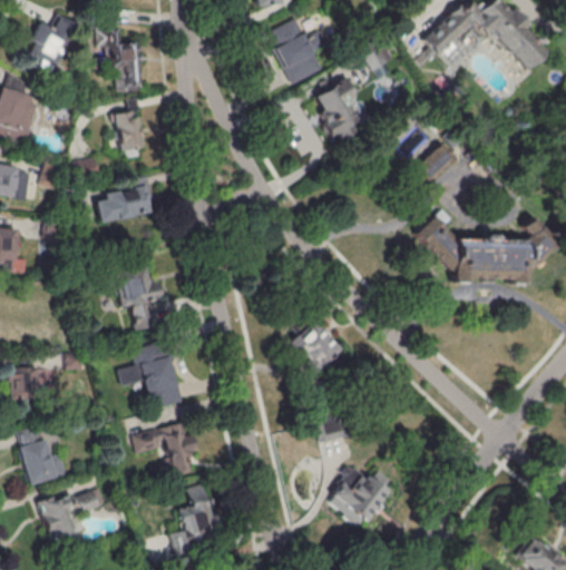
[(465,0),(422,41),(437,56),(475,19),(525,70),(549,47),(504,0),(485,0),(476,9),(467,0),(465,0)]
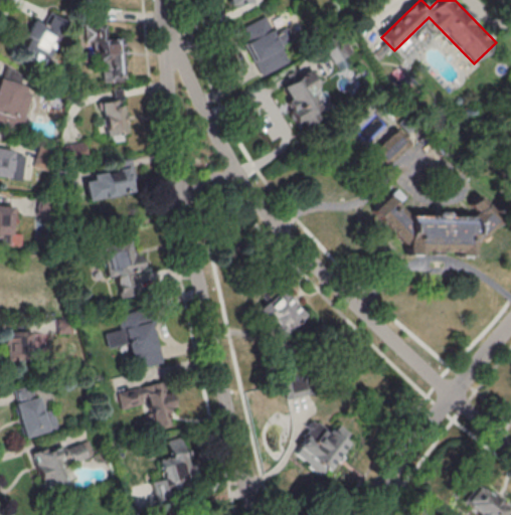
[(262,76),(298,63),(285,27),(275,31),(270,17),(243,27),(262,76)]
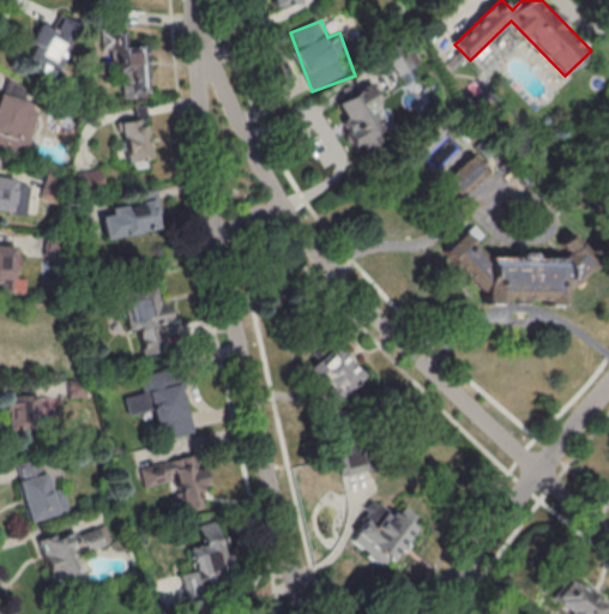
[(55,74),(70,29),(59,25),(59,29),(41,23),(26,65),(55,74)]
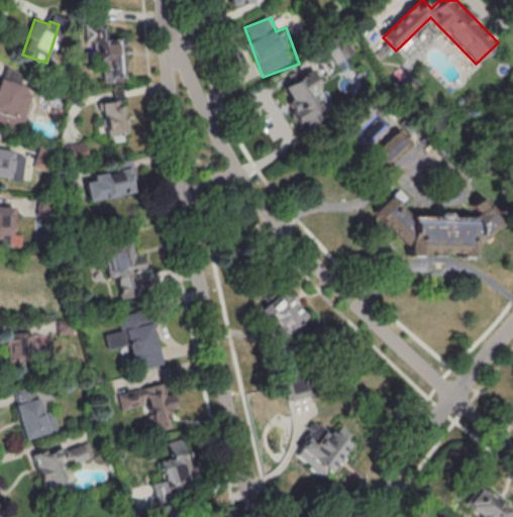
[(128,39),(105,39),(105,80),(128,80),(128,39)]
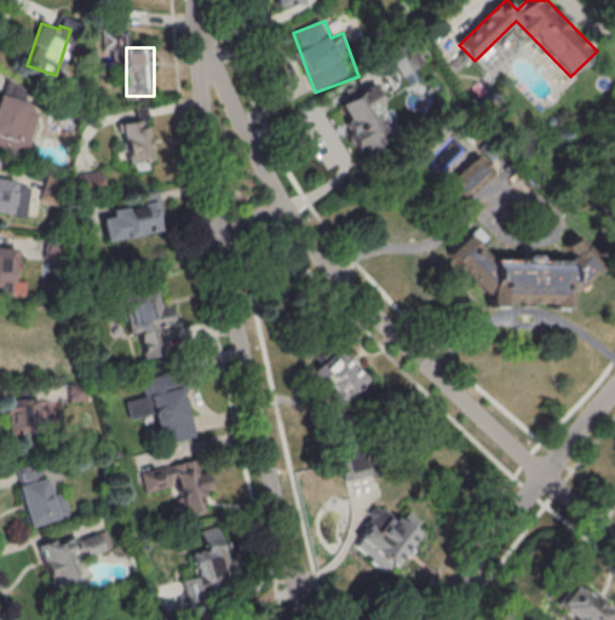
[(373,91),(342,105),(363,153),(395,138),(373,91)]
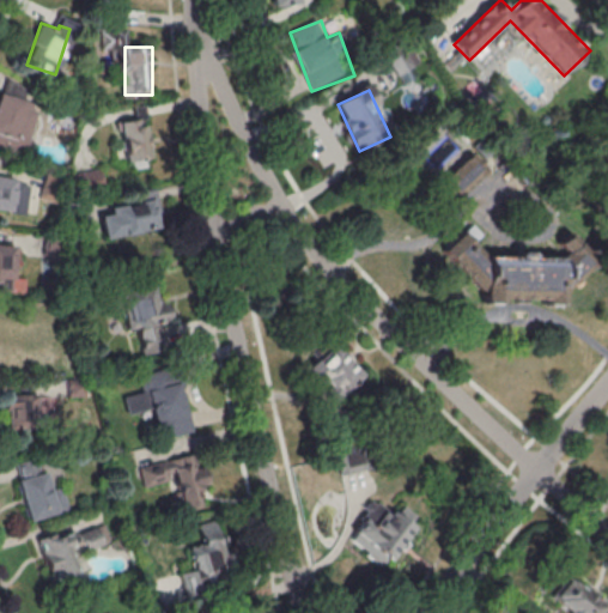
[(43,103),(1,92),(0,96),(0,146),(30,156),(43,103)]
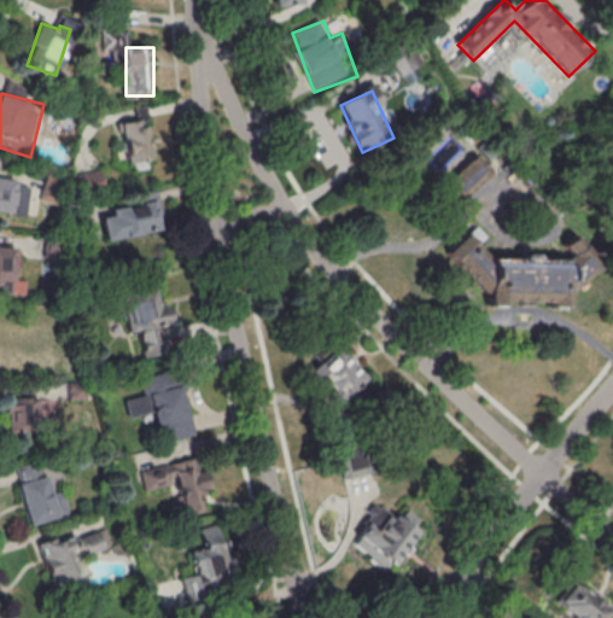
[(123,123),(130,168),(157,164),(150,120),(123,123)]
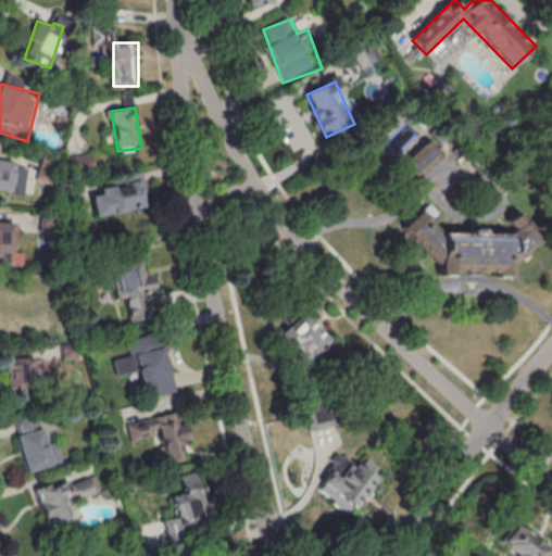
[(419,179),(444,154),(430,139),(405,164),(419,179)]
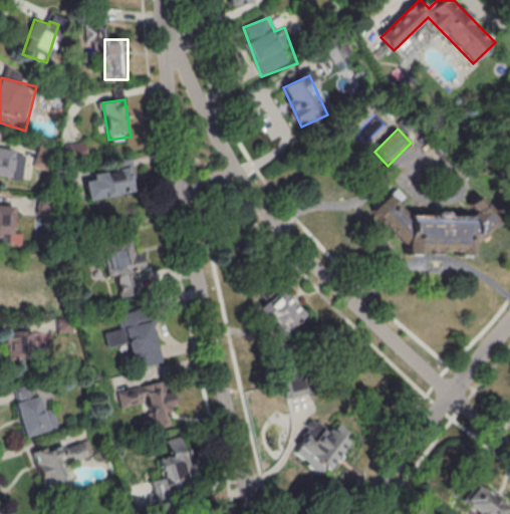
[(86,142),(64,148),(68,162),(90,157),(86,142)]
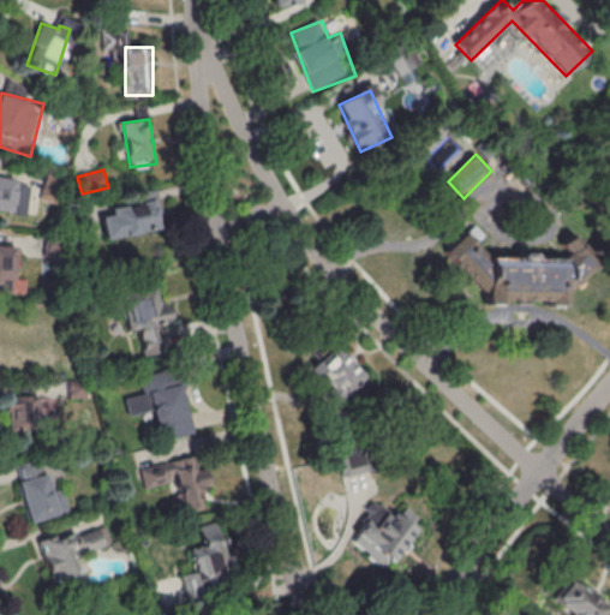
[(43,196),(58,201),(66,180),(52,174),(43,196)]
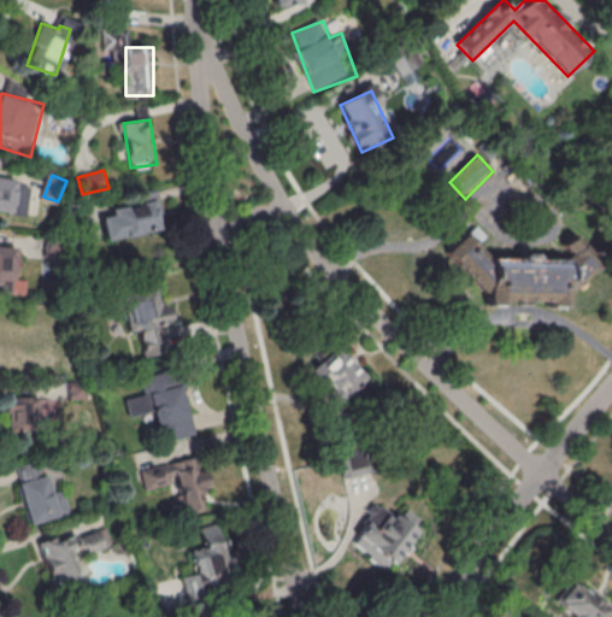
[(0,211),(30,215),(34,184),(0,180),(0,211)]
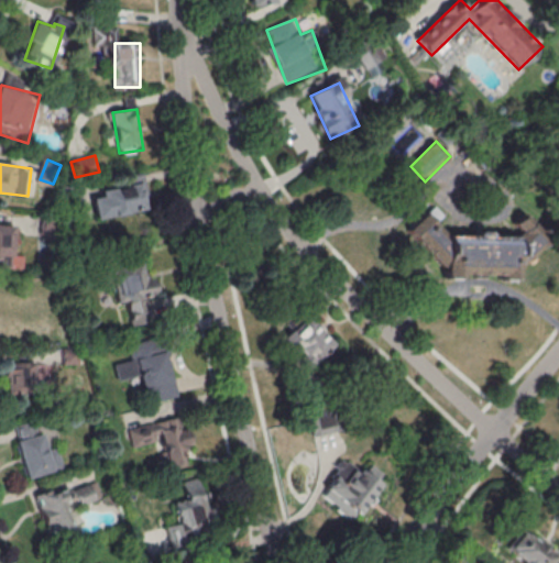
[(143,180),(94,191),(99,220),(150,209),(143,180)]
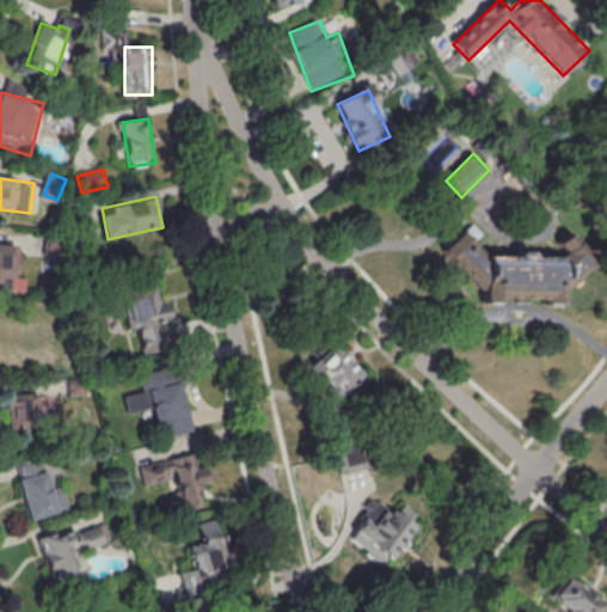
[(563,304),(563,289),(592,269),(592,257),(574,232),(559,242),(559,256),(488,255),(484,249),(484,239),(474,225),(447,244),(447,250),(484,303),(563,304)]
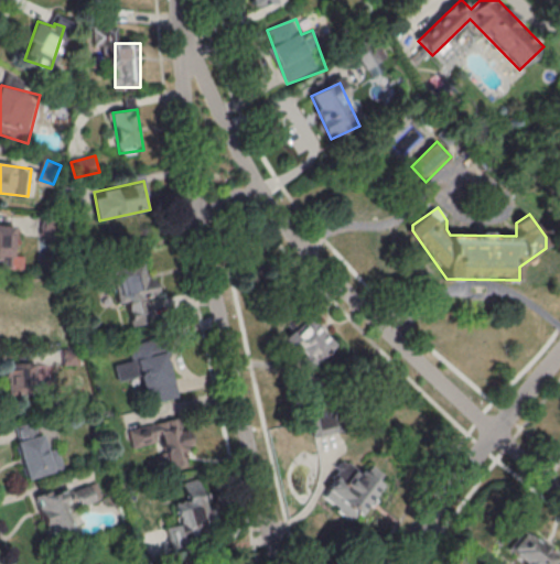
[(0,225),(0,261),(17,262),(18,225),(0,225)]
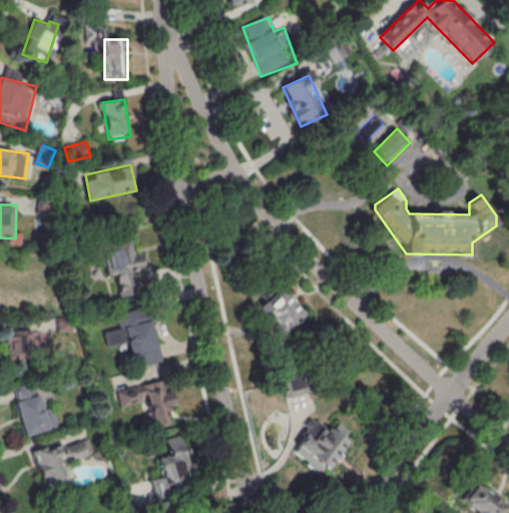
[(111,277),(118,275),(122,296),(144,292),(140,271),(143,270),(137,239),(104,246),(111,277)]
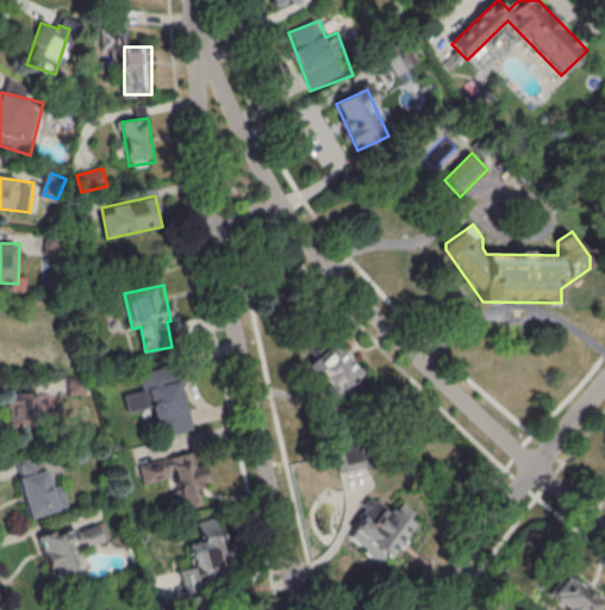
[(305,373),(337,400),(365,368),(332,341),(305,373)]
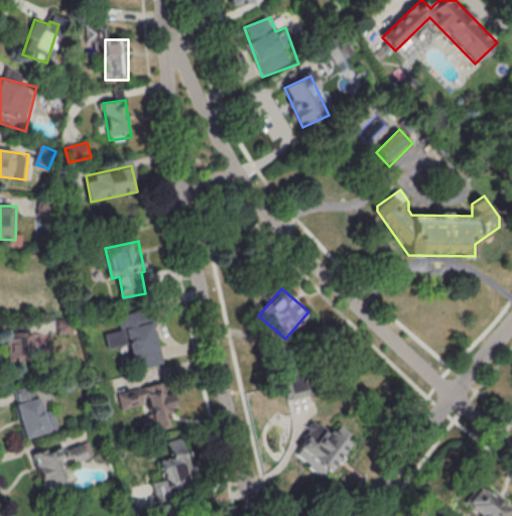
[(107,334),(111,350),(130,345),(137,371),(166,364),(153,310),(123,317),(126,329),(107,334)]
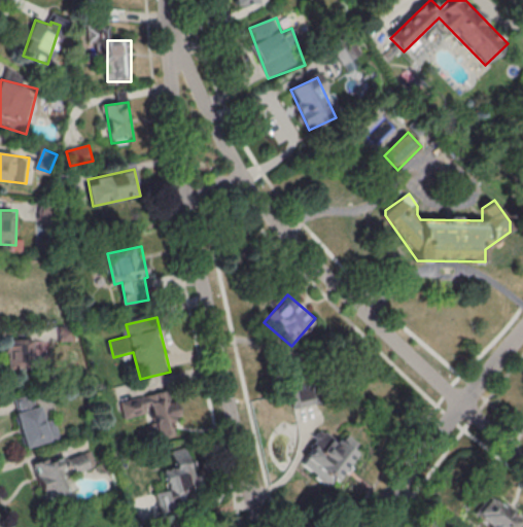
[(34,340),(8,340),(8,374),(34,374),(34,340)]
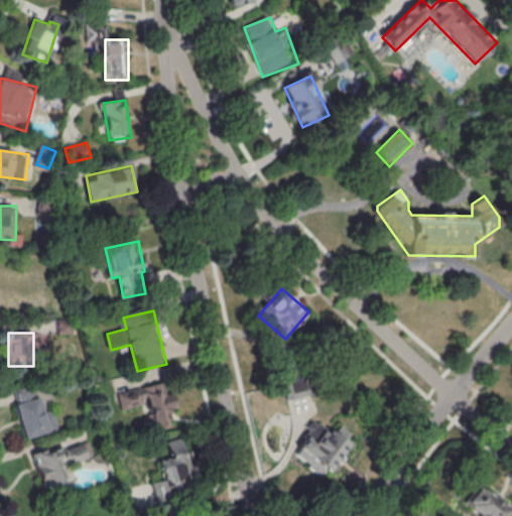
[(180,410),(174,384),(121,395),(124,410),(151,405),(156,429),(174,425),(171,412),(180,410)]
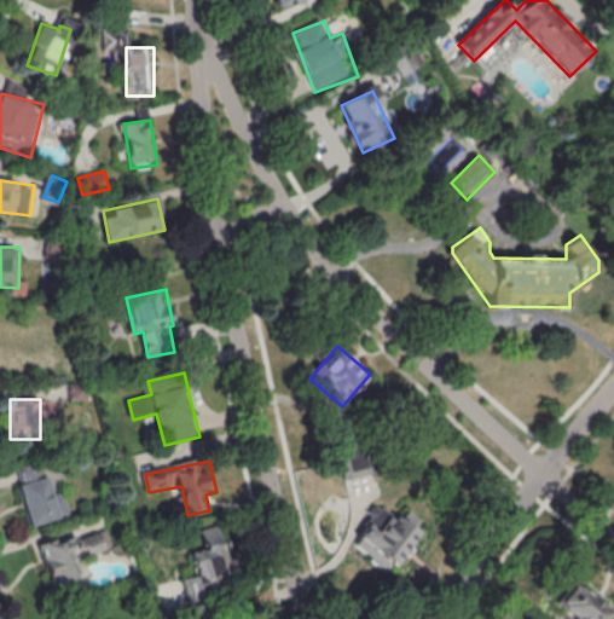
[(33,526),(73,515),(67,492),(53,496),(45,464),(19,472),(33,526)]
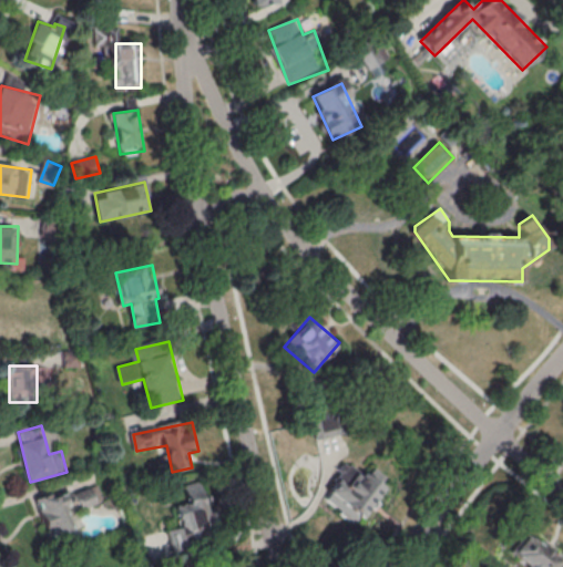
[(361,524),(387,486),(350,462),(325,500),(361,524)]
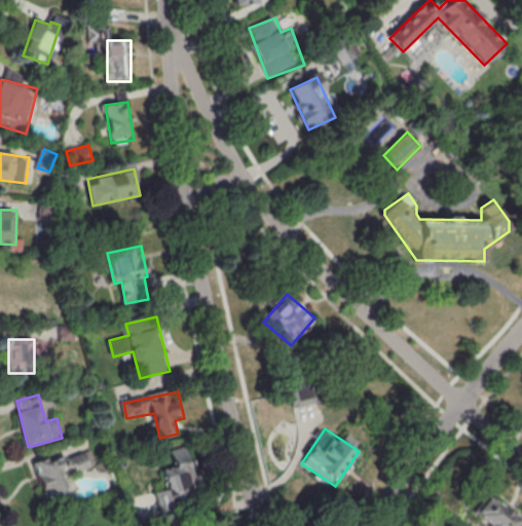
[(163,470),(173,497),(202,488),(188,446),(171,451),(176,465),(163,470)]
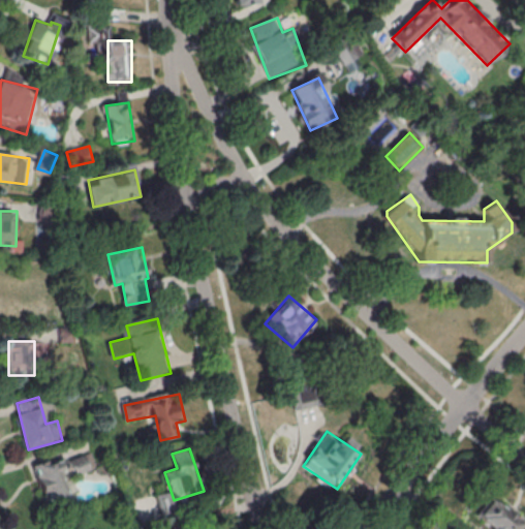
[(36,469),(51,509),(74,501),(65,473),(75,470),(78,475),(99,468),(92,449),(36,469)]
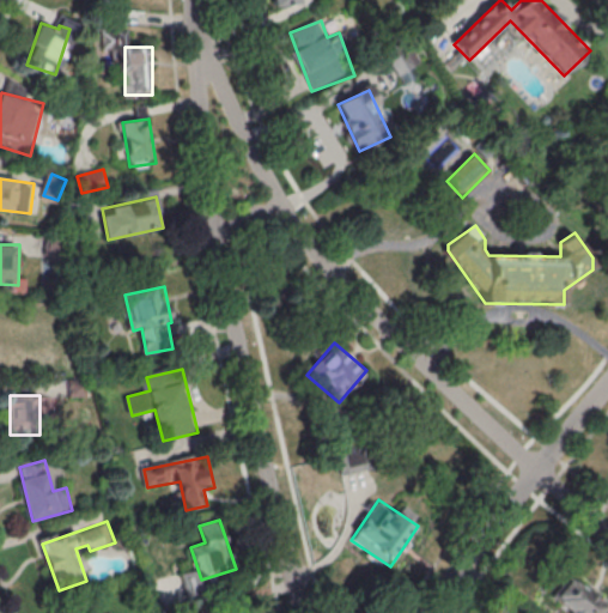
[(607,612),(607,599),(571,576),(552,605),(565,612),(607,612)]
